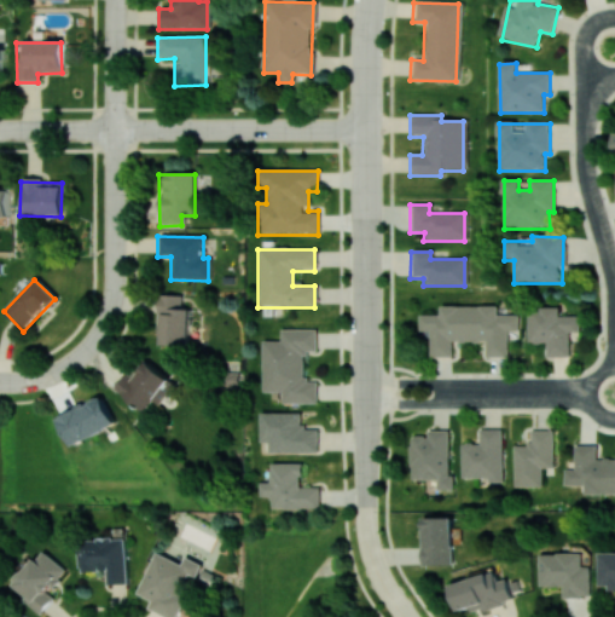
[(179,297),(158,297),(157,346),(186,347),(187,310),(179,310),(179,297)]
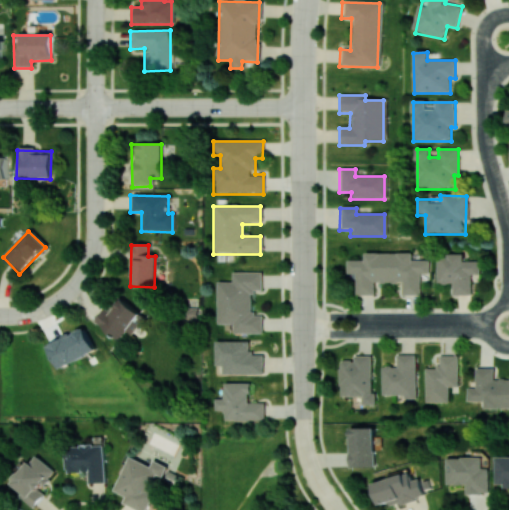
[(355,296),(373,296),(373,283),(400,283),(400,296),(418,296),(418,282),(426,281),(426,261),(410,261),(410,254),(363,254),(363,261),(346,261),(346,275),(355,275),(355,296)]
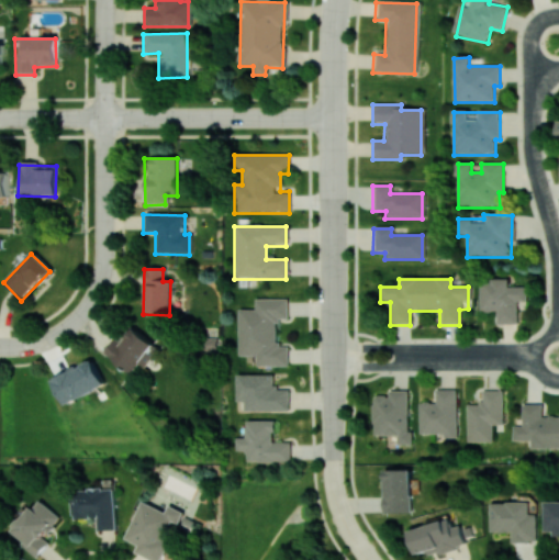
[(525,288),(506,288),(506,281),(479,281),(479,313),(496,313),(496,325),(516,325),(515,303),(525,303),(525,288)]
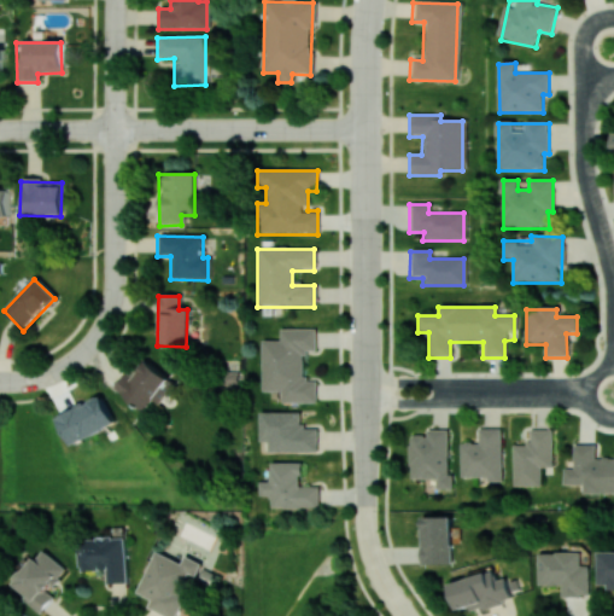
[(259,393),(279,393),(279,404),(314,404),(314,382),(302,382),(302,352),(314,352),(313,330),(278,330),(278,341),(259,341),(259,393)]
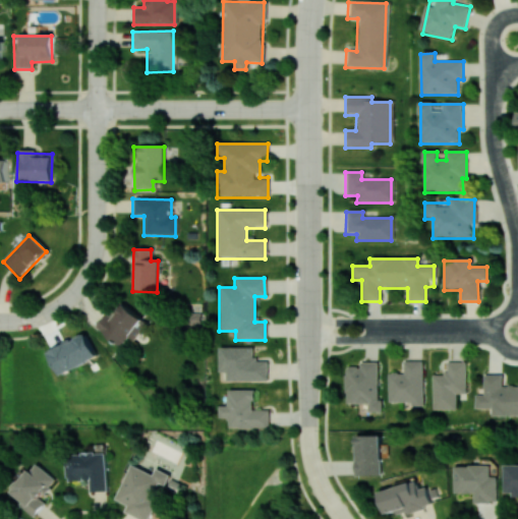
[(105,314),(94,330),(119,347),(126,338),(132,342),(146,323),(118,304),(109,318),(105,314)]
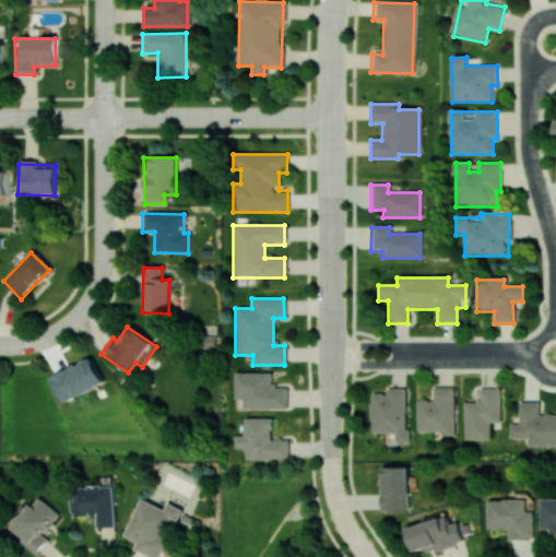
[(102,383),(91,359),(50,379),(62,402),(102,383)]
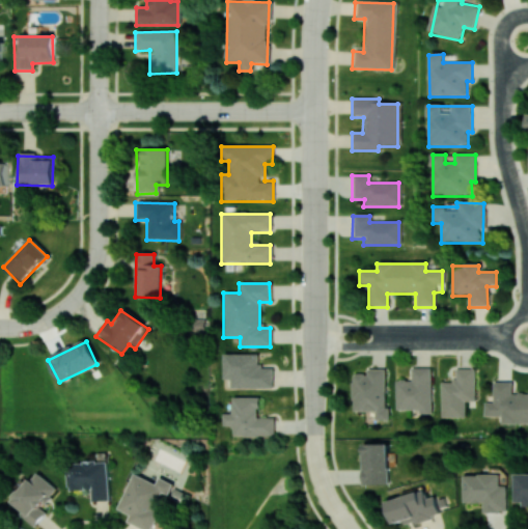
[(228,389),(271,390),(271,367),(255,367),(256,355),(221,355),(220,381),(228,381),(228,389)]
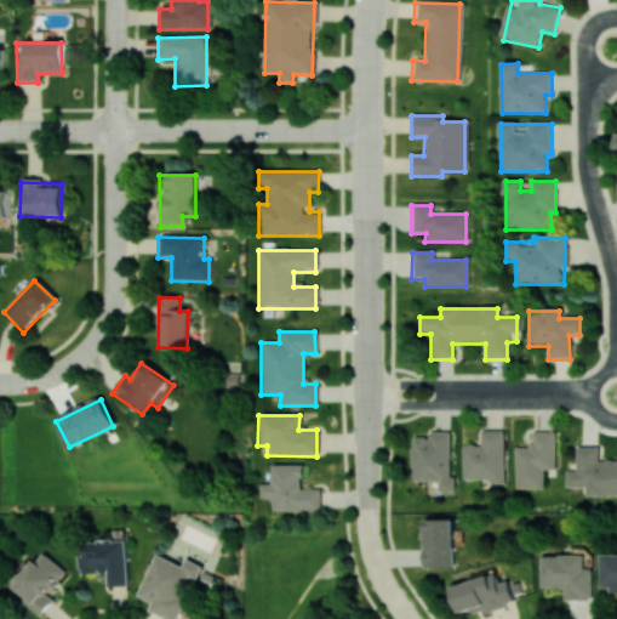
[(501,486),(502,432),(479,432),(478,447),(461,446),(460,481),(487,481),(487,484),(501,486)]
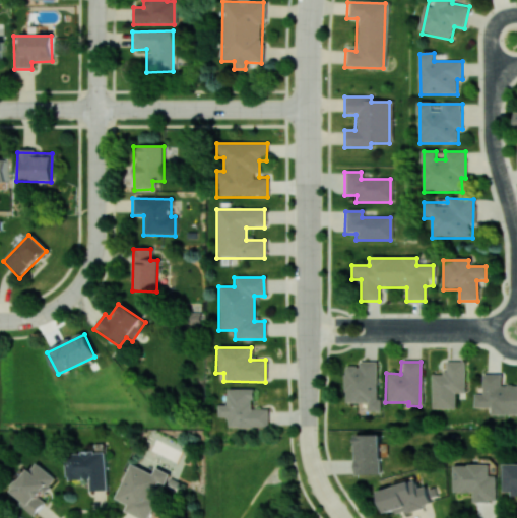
[(376,412),(376,363),(358,363),(358,367),(343,367),(343,403),(365,404),(365,412),(376,412)]
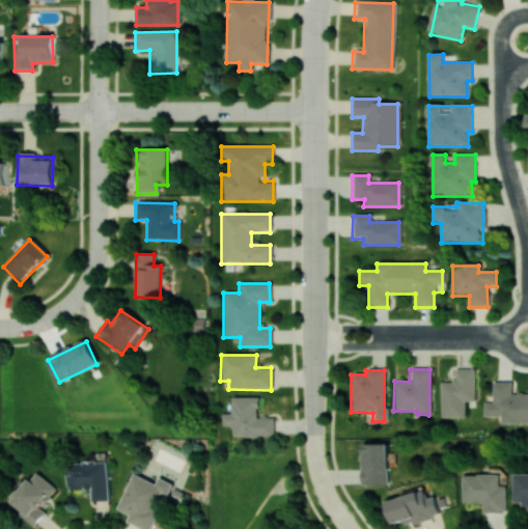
[(473,370),(454,370),(453,383),(440,382),(439,419),(463,419),(463,401),(473,402),(473,370)]
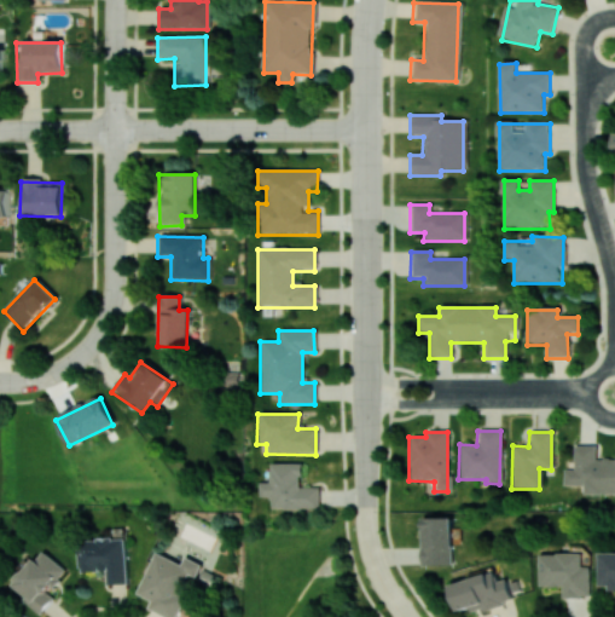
[(614,460),(595,460),(595,447),(573,447),(573,470),(562,470),(562,486),(582,486),(582,495),(614,495),(614,460)]
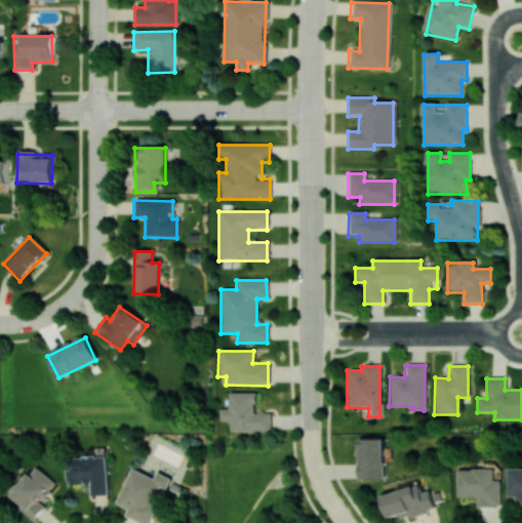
[(254,394),(227,394),(227,410),(217,410),(218,423),(228,423),(228,433),(270,432),(269,414),(254,414),(254,394)]
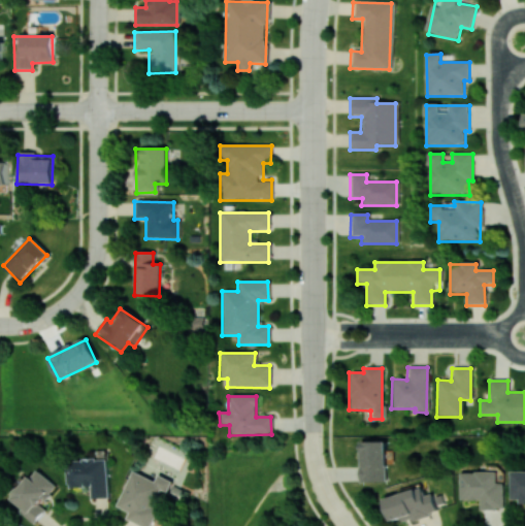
[(384,442),(361,442),(361,468),(358,468),(358,483),(385,483),(384,442)]
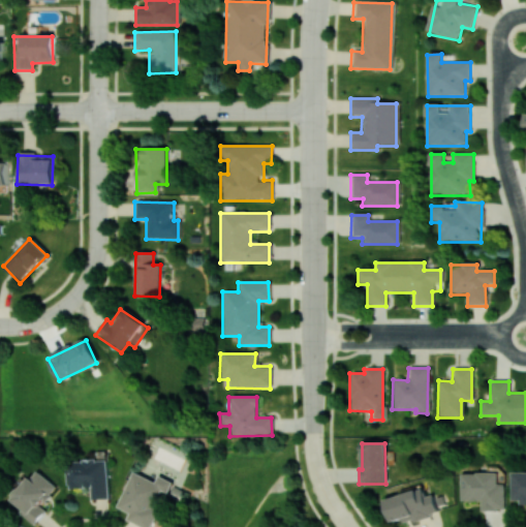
[(106,500),(105,461),(65,462),(66,490),(90,489),(90,500),(106,500)]
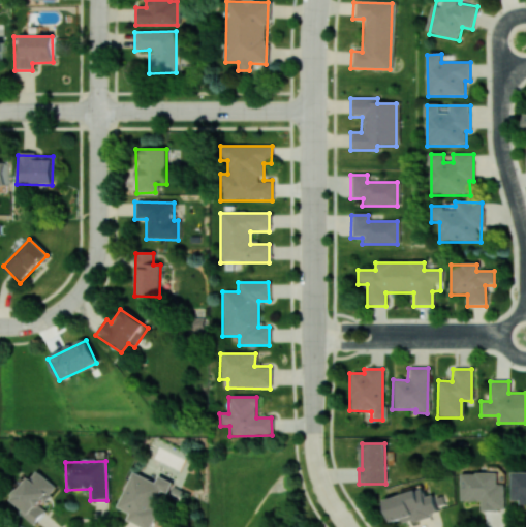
[(8,501),(34,525),(45,513),(39,507),(56,489),(35,471),(8,501)]
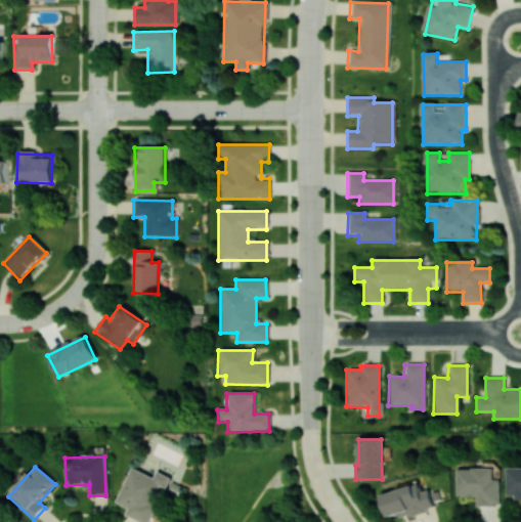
[(148,521),(156,507),(150,504),(158,486),(165,489),(170,479),(156,472),(153,479),(130,469),(114,504),(126,509),(123,516),(135,521),(148,521)]
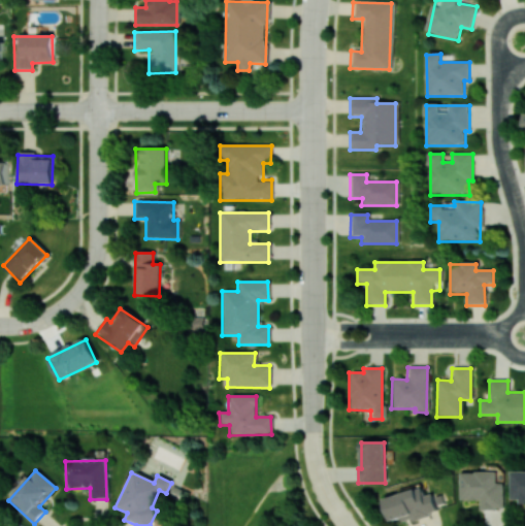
[(524,472),(510,472),(510,503),(524,502),(524,472)]
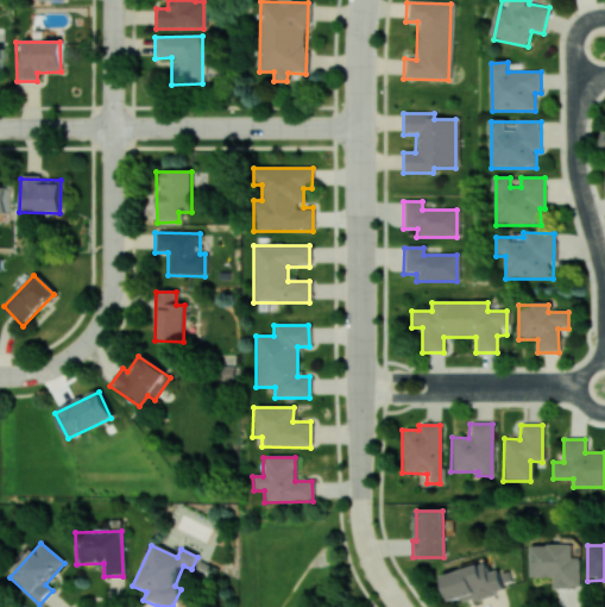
[(529,579),(552,579),(552,589),(578,589),(579,559),(571,559),(571,546),(529,546),(529,579)]
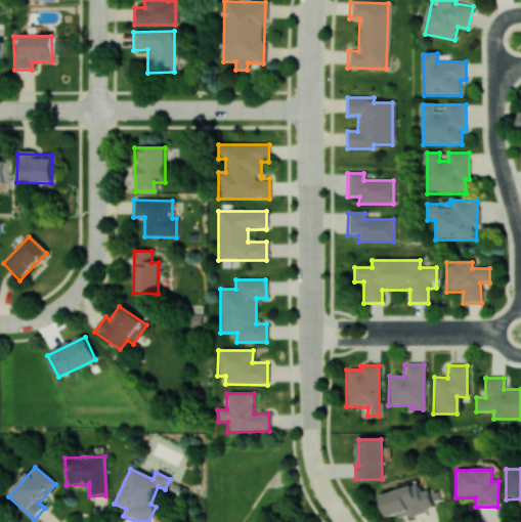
[(381,495),(387,519),(398,515),(399,520),(433,511),(428,490),(420,493),(418,485),(381,495)]
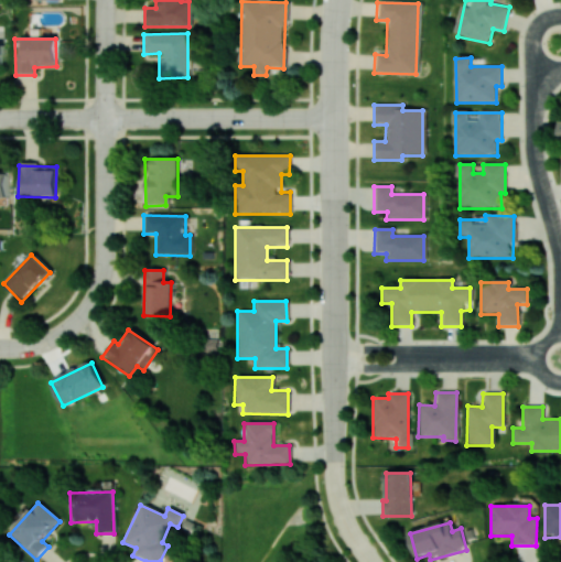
All buildings are outlined.
